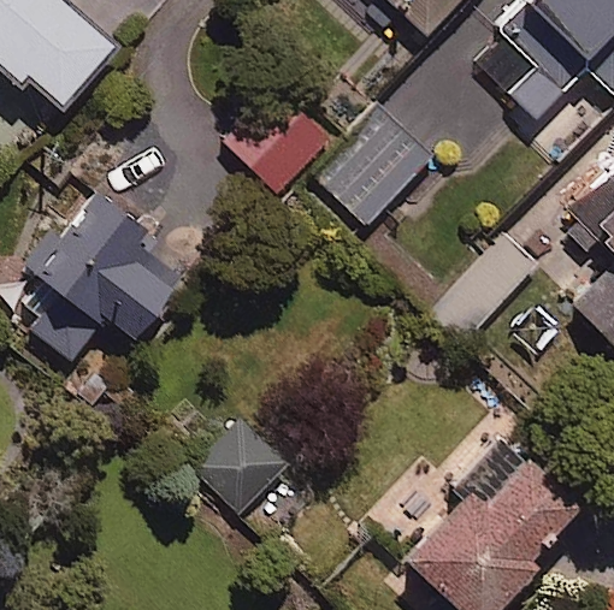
[(114,45),(60,0),(0,0),(0,55),(63,107),(114,45)]
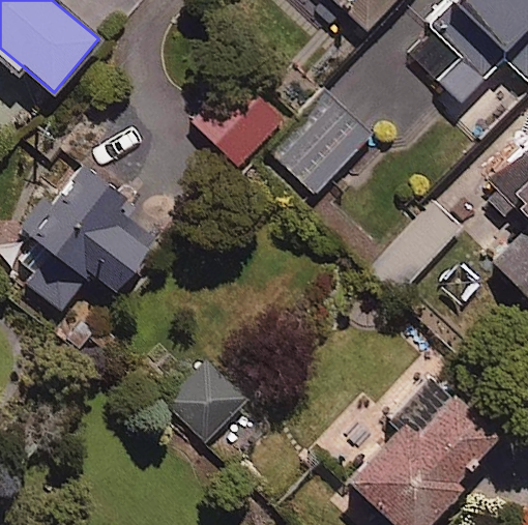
[(289,0),(301,11),(311,0),(338,0),(369,29),(394,0),(289,0)]
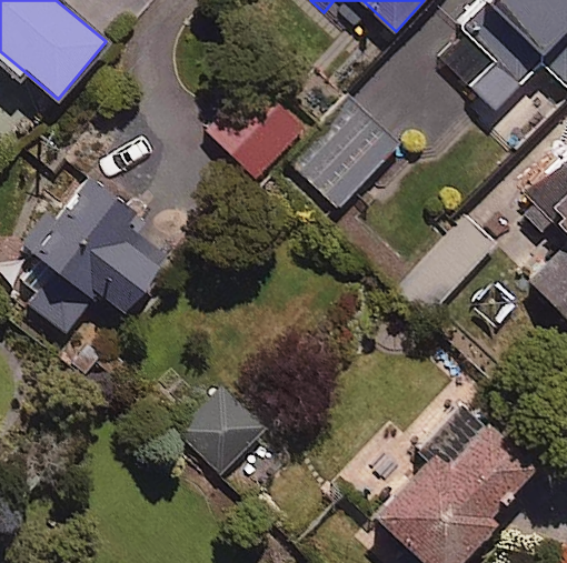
[(566,0),(489,0),(461,29),(497,64),(471,89),(494,111),(541,64),(566,89),(566,0)]
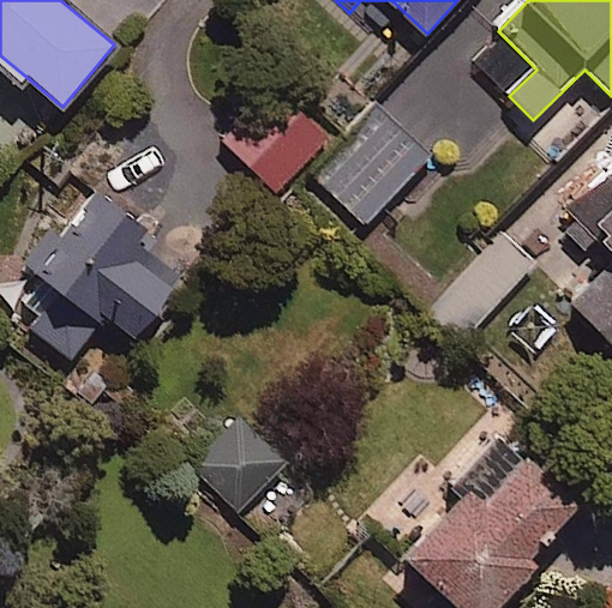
[(328,142),(286,101),(235,154),(277,193),(328,142)]
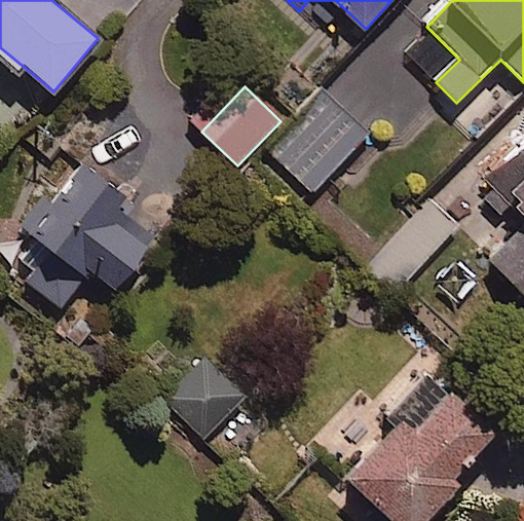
[(370,134),(325,92),(268,154),(313,195),(370,134)]
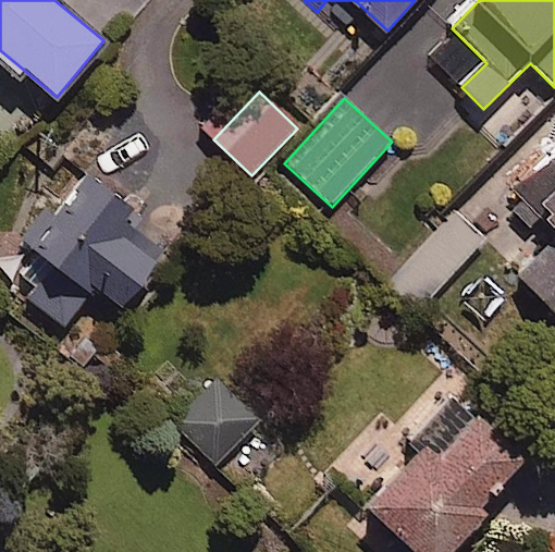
[(554,152),(510,197),(554,240),(554,244),(520,279),(554,314),(554,152)]
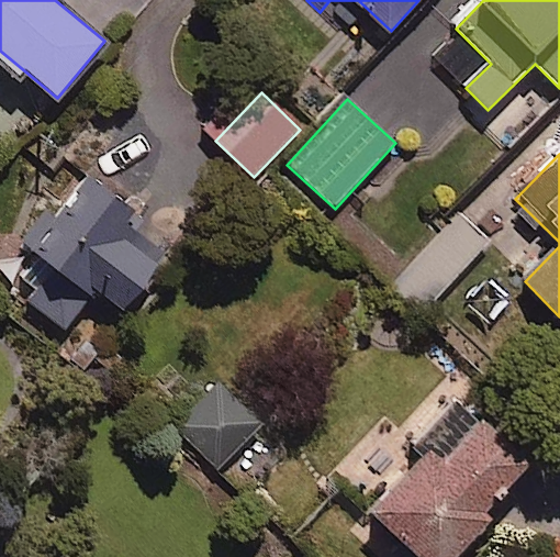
[(44,257),(21,288),(69,324),(92,293),(121,314),(166,254),(127,224),(136,211),(90,177),(66,211),(49,199),(20,240),(44,257)]
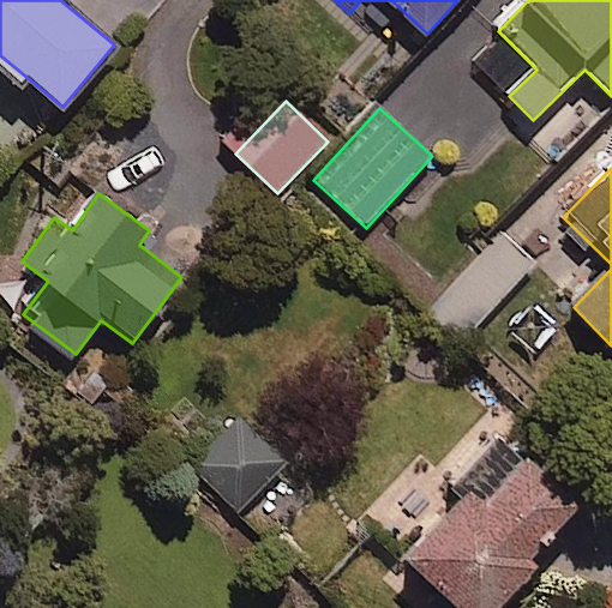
[(537,265),(501,235),(438,312),(473,342),(537,265)]
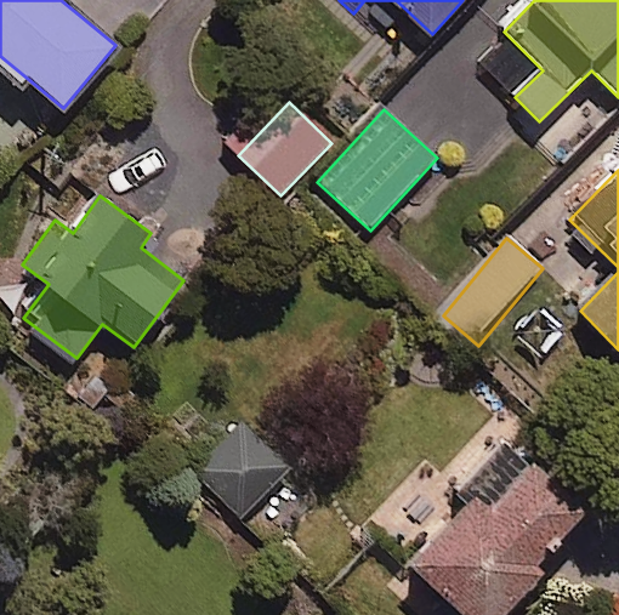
[(240,431),(194,471),(226,507),(272,467),(240,431)]
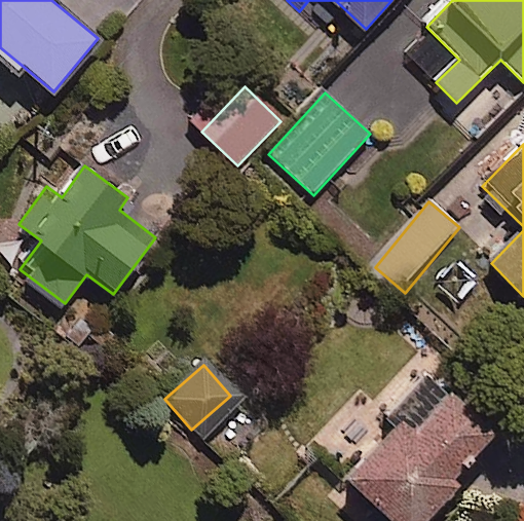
[(496,433),(432,372),(387,419),(396,426),(348,478),(385,512),(378,520),(426,520),(458,486),(452,480),(496,433)]
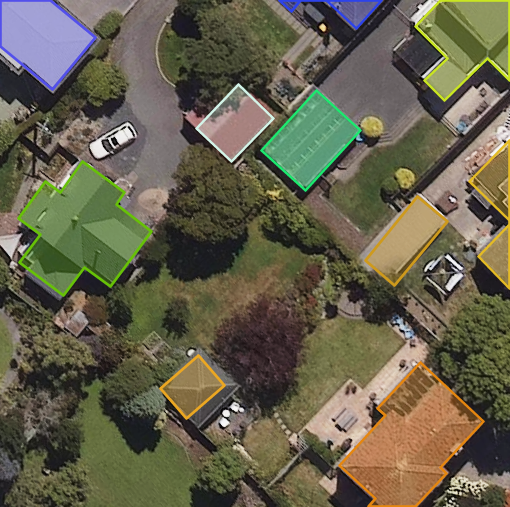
All buildings are outlined.
